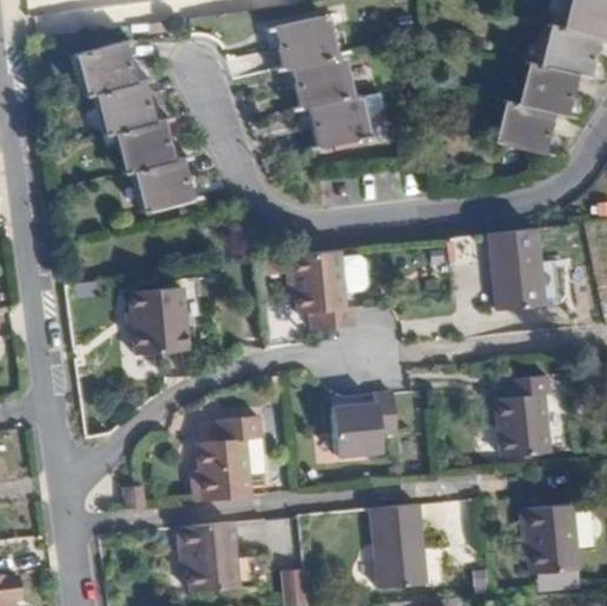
[(495,104),(487,143),(531,153),(542,112),(550,116),(559,75),(568,79),(577,37),(587,41),(596,5),(578,0),(550,0),(542,31),(531,28),(520,68),(512,66),(503,105),(495,104)]
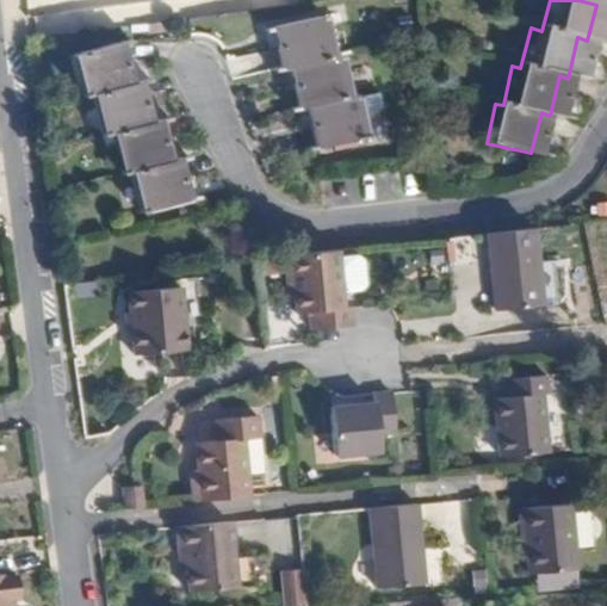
[(307,25),(265,33),(274,73),(282,72),(291,113),(297,112),(305,149),(350,140),(340,103),(332,104),(322,62),(315,63),(307,25)]
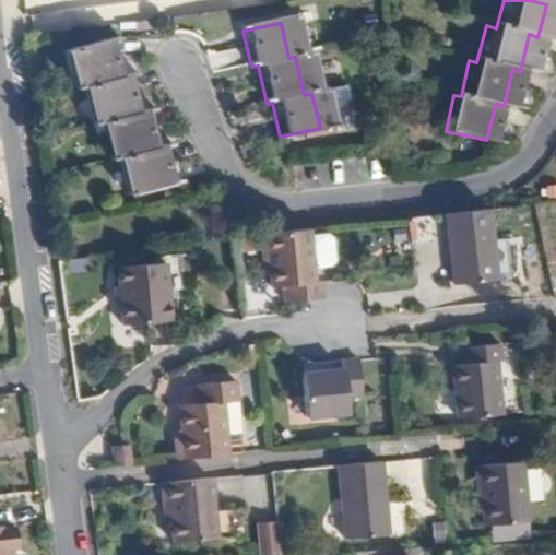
[(102,45),(71,52),(80,87),(90,85),(104,150),(114,156),(121,153),(131,189),(162,182),(153,146),(144,148),(137,113),(128,114),(119,79),(110,81),(102,45)]
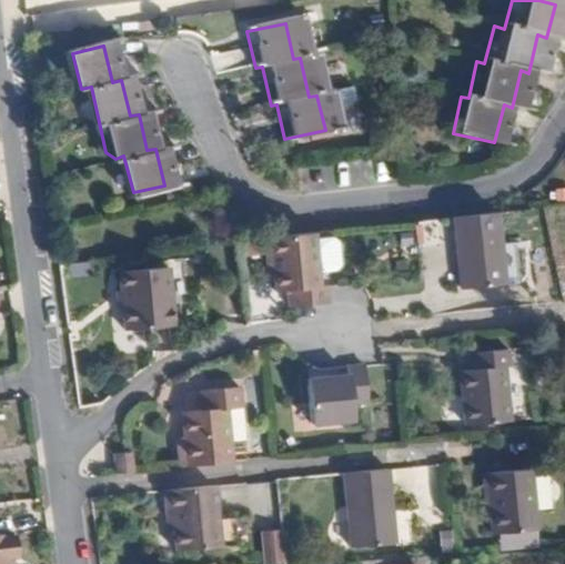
[(501,211),(456,215),(464,289),(510,283),(501,211)]
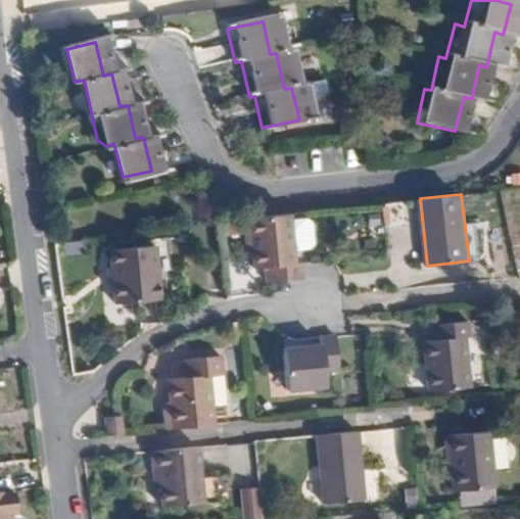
[(295,211),(252,217),(258,269),(269,269),(270,282),(304,278),(295,211)]
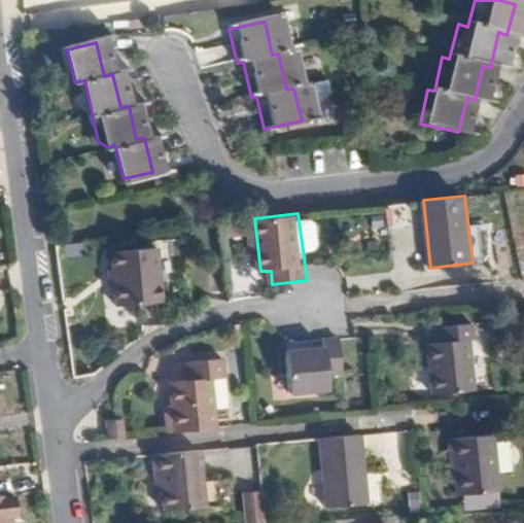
[(151,242),(107,247),(113,301),(158,294),(151,242)]
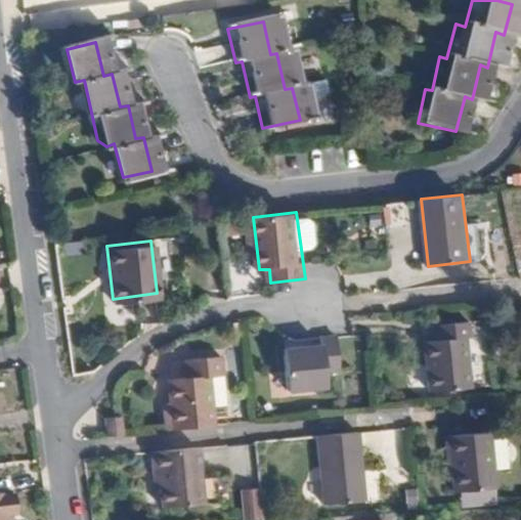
[(474,313),(433,317),(433,334),(426,335),(432,388),(472,386),(468,332),(474,331),(474,313)]
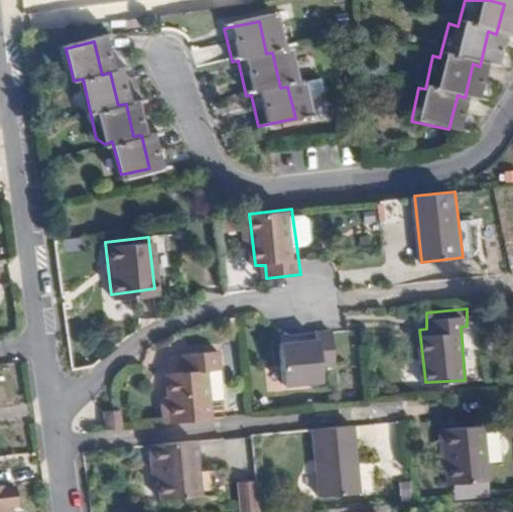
[(317,343),(282,346),(286,390),(322,387),(322,373),(335,372),(332,332),(316,333),(317,343)]
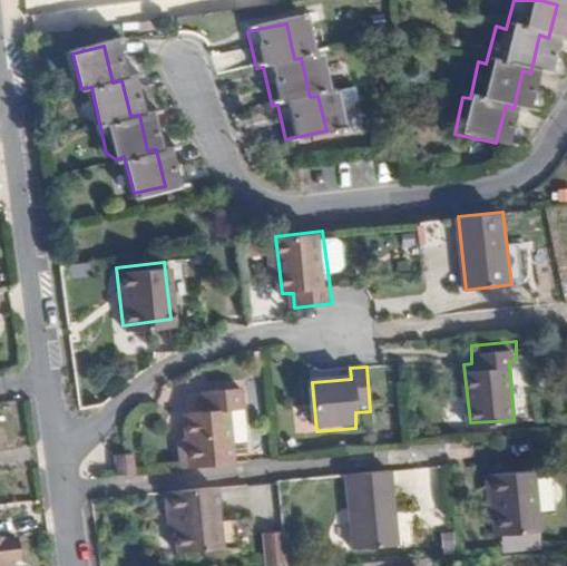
[(185,409),(188,461),(244,455),(240,405),(248,403),(247,379),(213,382),(213,406),(185,409)]
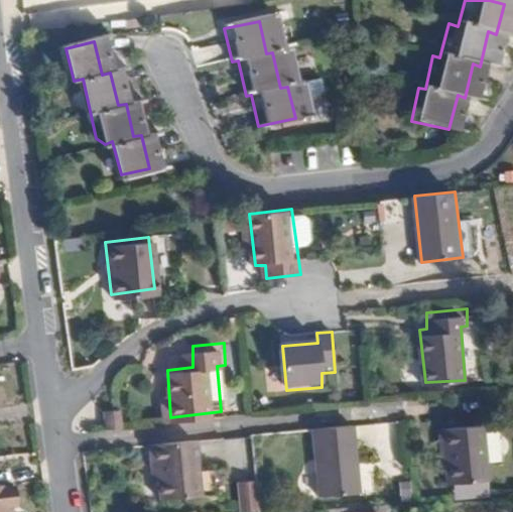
[(105,409),(106,422),(122,421),(120,407),(105,409)]
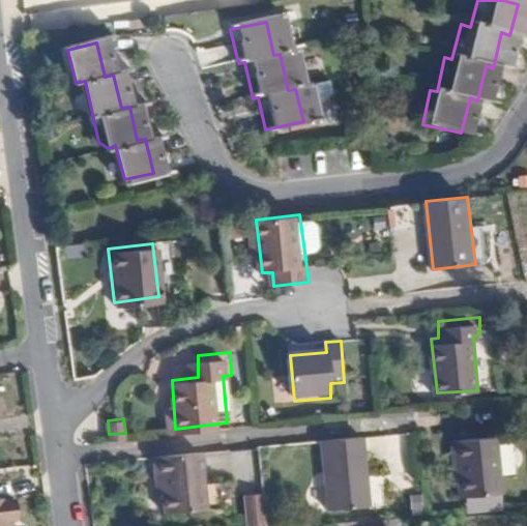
[(364,437),(323,439),(330,513),(371,508),(364,437)]
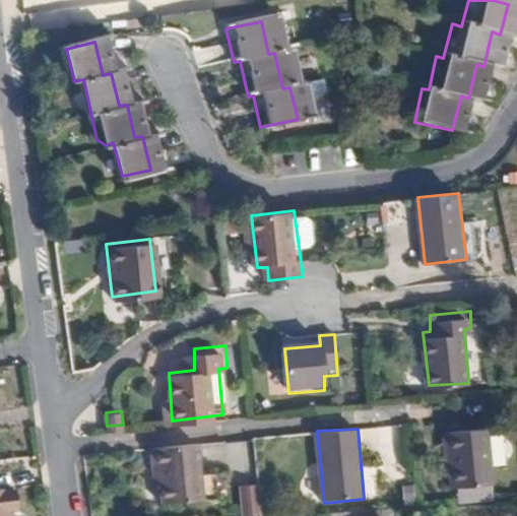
[(492,432),(450,436),(455,490),(496,487),(492,432)]
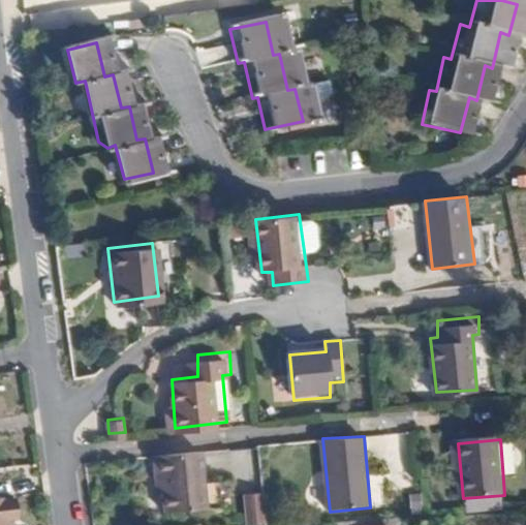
[(204,450),(155,453),(157,475),(163,475),(166,512),(192,511),(190,486),(206,485),(204,450)]
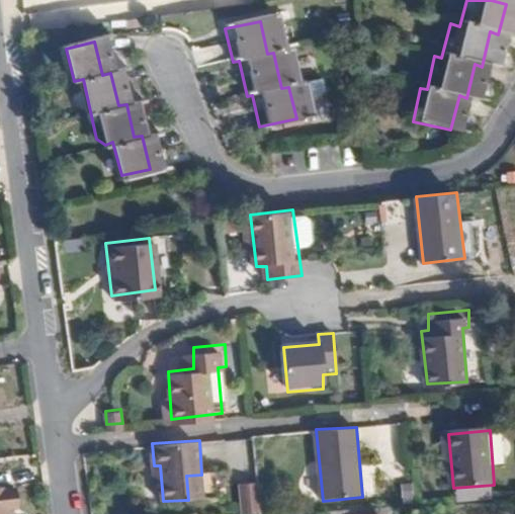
[(255,476),(236,479),(241,511),(261,508),(255,476)]
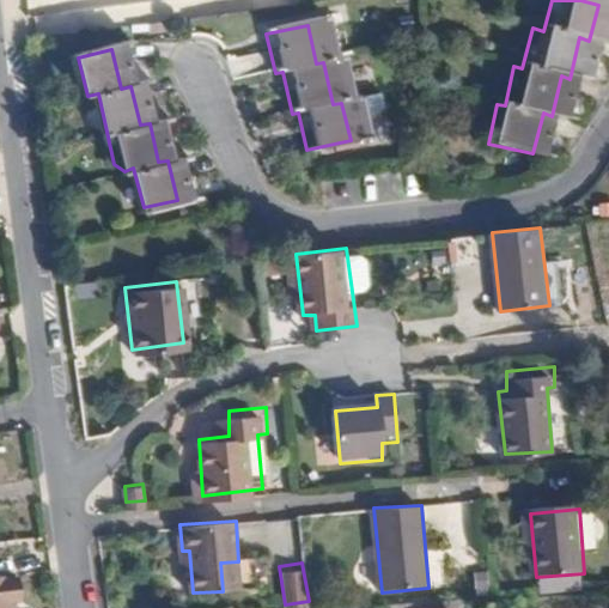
[(0,607),(7,607),(6,596),(17,596),(16,573),(5,575),(5,572),(0,572),(0,607)]
